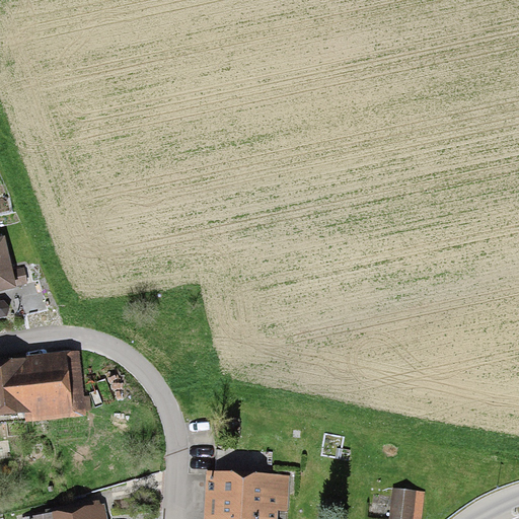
[(7,243),(0,244),(0,297),(19,293),(7,243)]
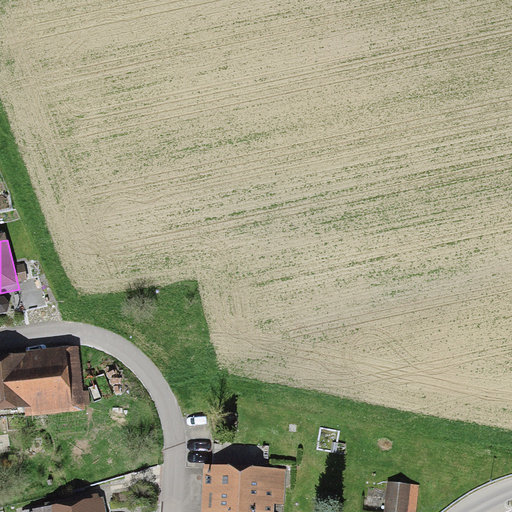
[(18,357),(0,358),(0,414),(25,412),(26,418),(86,413),(85,407),(91,407),(90,391),(83,392),(79,347),(18,353),(18,357)]
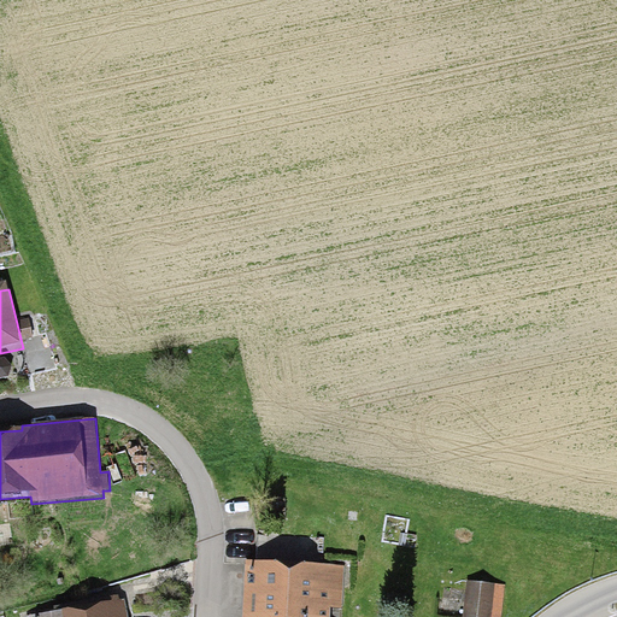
[(347,521),(360,523),(362,512),(348,511),(347,521)]
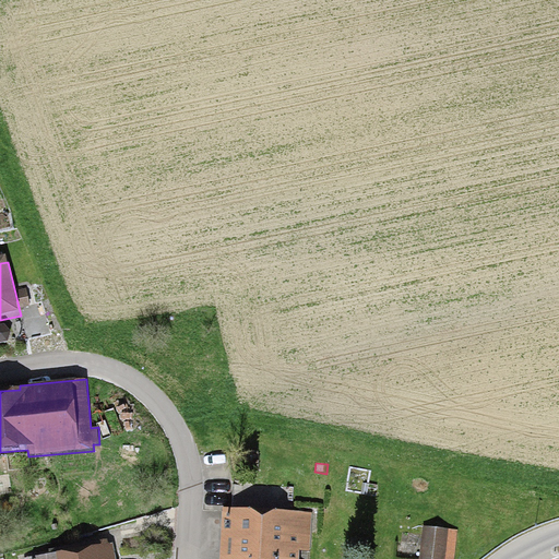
[(264,508),(266,494),(239,490),(237,504),(264,508)]
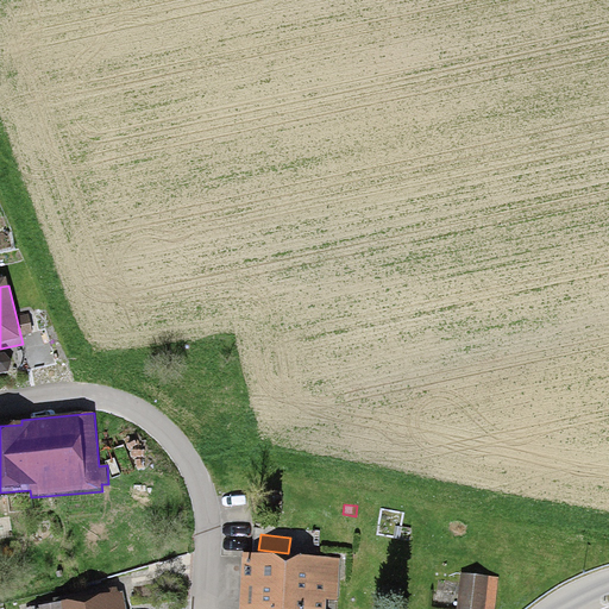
[(338,608),(340,558),(242,554),(239,608),(338,608)]
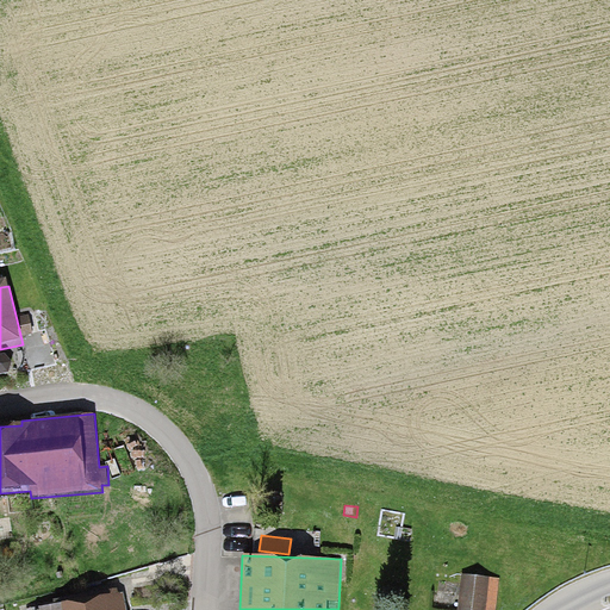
[(496,609),(499,579),(462,576),(459,609),(496,609)]
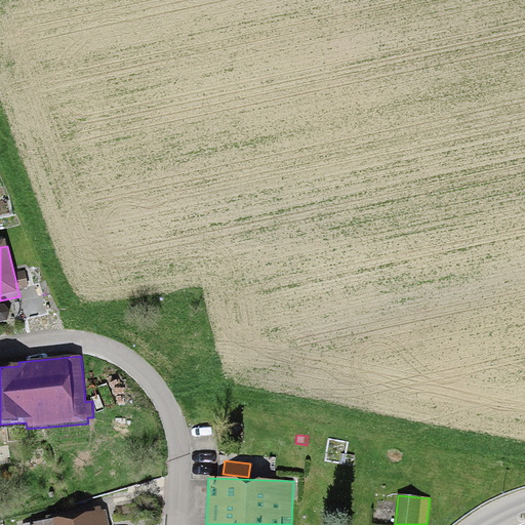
[(46,521),(23,524),(22,524),(110,524),(108,511),(103,512),(102,507),(46,517),(46,521)]
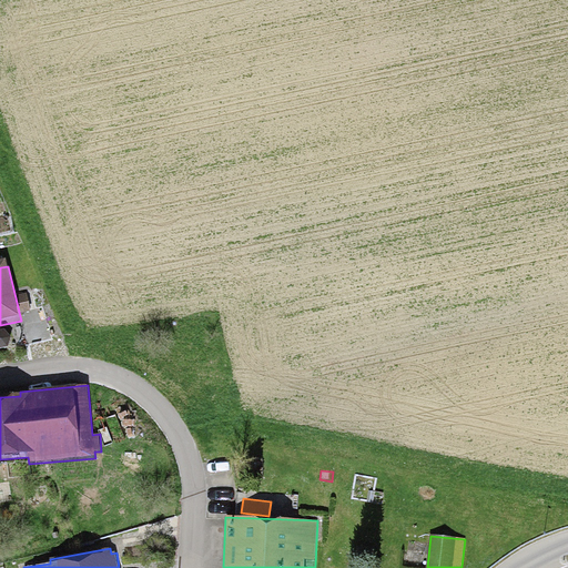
All buildings are outlined.
